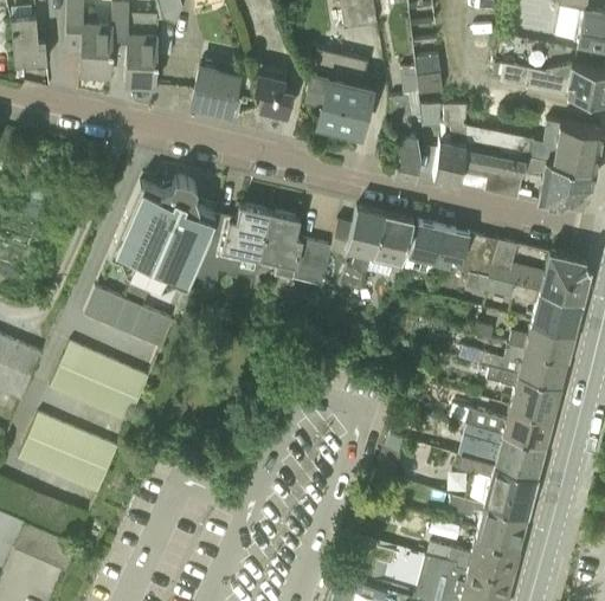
[(110,76),(110,63),(111,24),(82,23),(83,0),(66,0),(64,52),(79,53),(78,73),(94,75),(95,77),(104,78),(107,75),(110,76)]
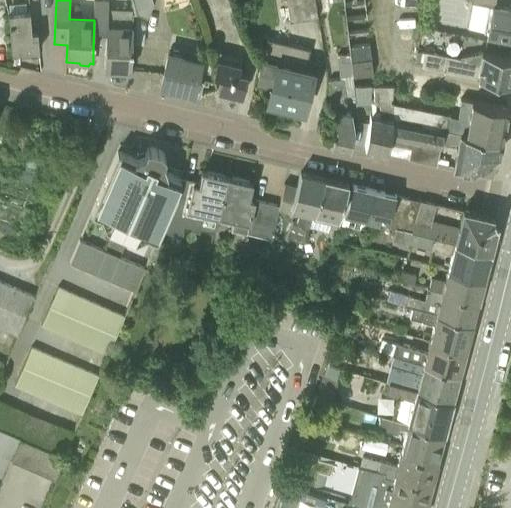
[(133,0),(137,16),(148,20),(153,6),(151,0),(133,0)]
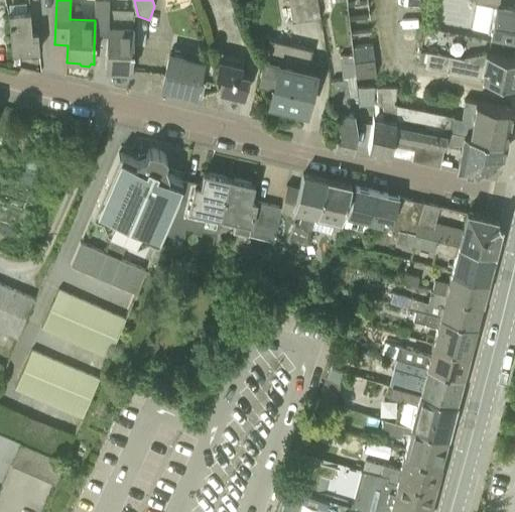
[(213,0),(219,16),(234,12),(230,0),(213,0)]
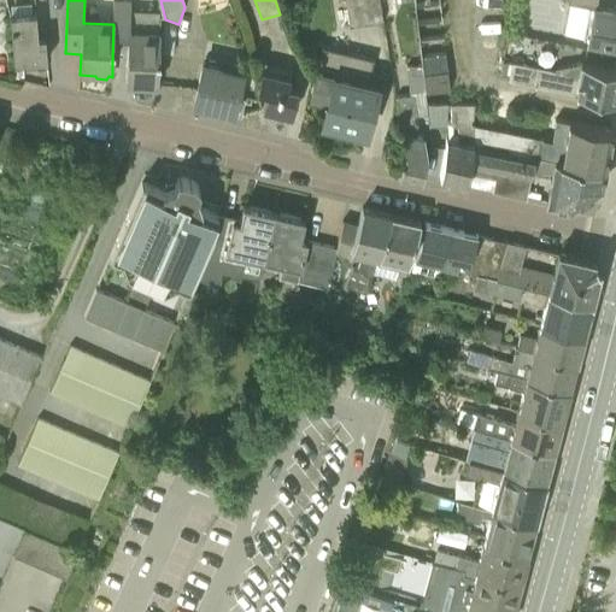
[(345,0),(350,30),(383,24),(379,0),(345,0)]
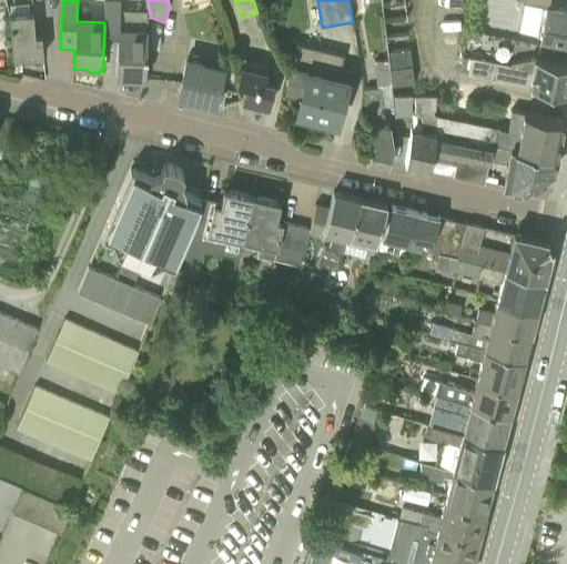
[(381,0),(388,66),(392,89),(419,88),(419,86),(407,0),(381,0)]
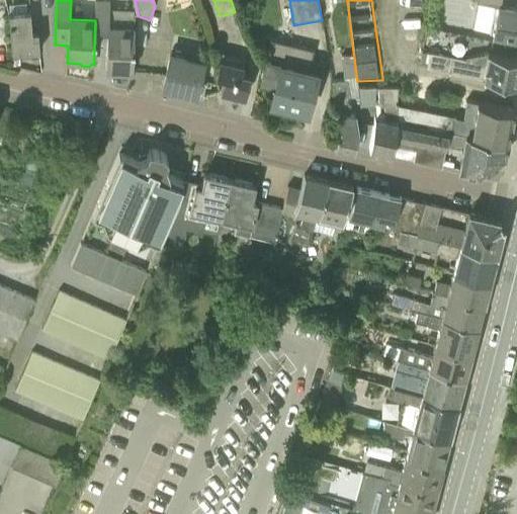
[(490,34),(492,34),(492,35),(516,40),(516,11),(503,9),(504,0),(477,0),(477,5),(494,8),(490,34)]
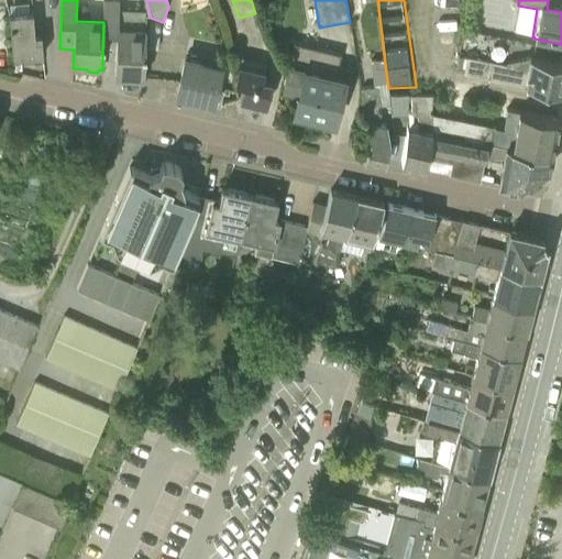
[(103,22),(102,58),(116,59),(114,79),(129,79),(130,81),(139,83),(141,80),(144,80),(146,32),(119,31),(120,3),(103,3),(103,22)]
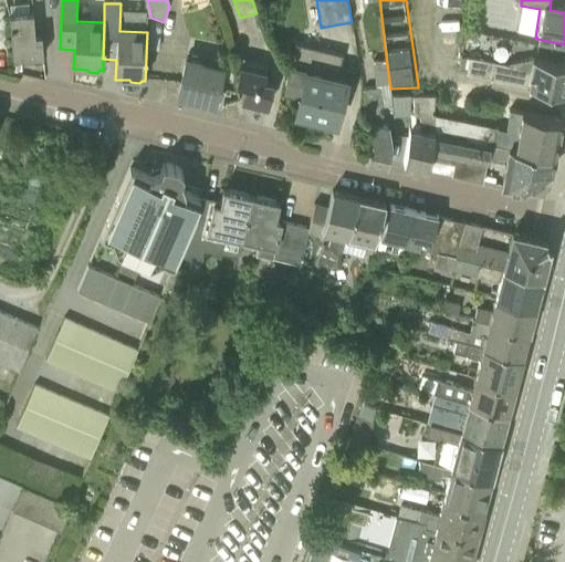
[(33,14),(10,17),(13,61),(43,59),(42,42),(37,43),(33,14)]
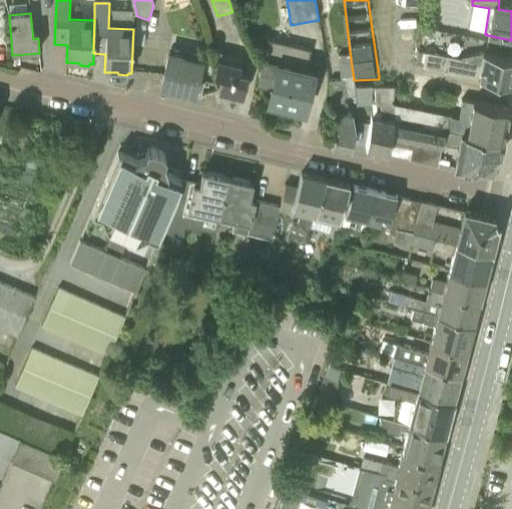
[(266,60),(265,60),(259,83),(273,86),(269,104),(305,113),(314,72),(307,71),(311,52),(270,42),(266,60)]
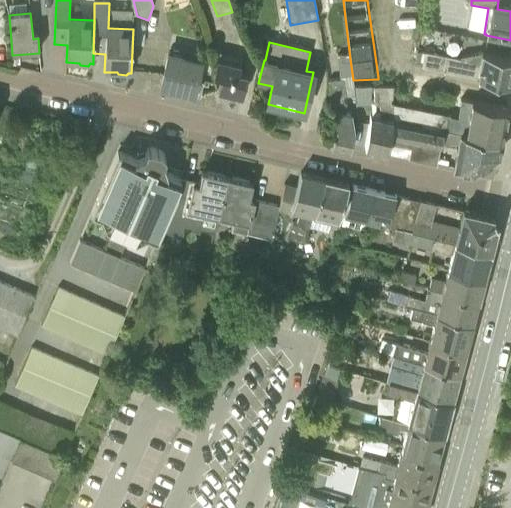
[(199,97),(203,83),(199,82),(204,61),(169,53),(161,88),(199,97)]
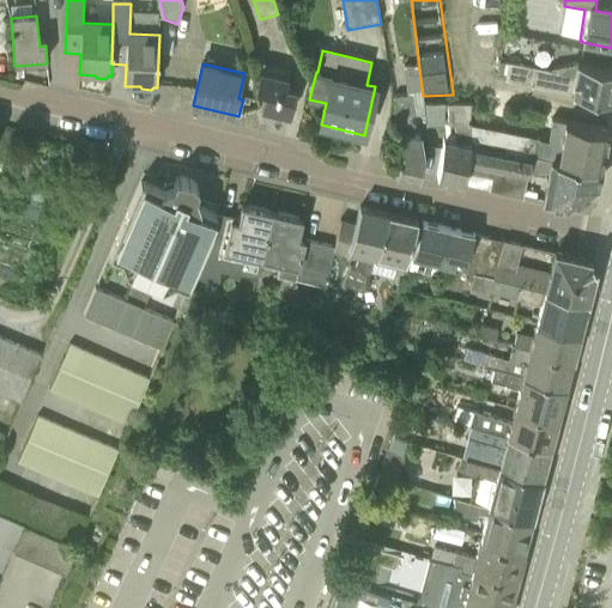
[(291,72),(262,65),(256,91),(266,93),(261,110),(290,117),(297,90),(288,87),(291,72)]
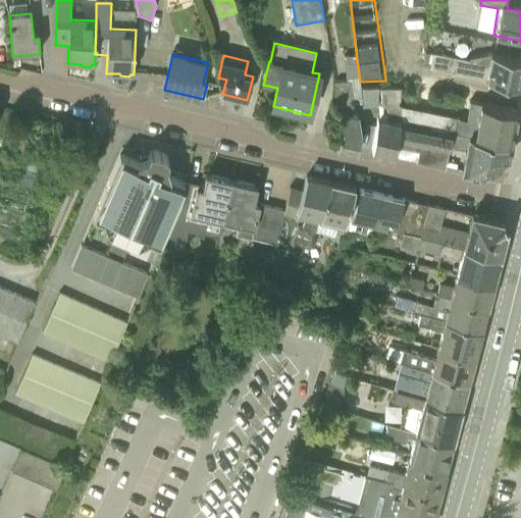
[(433,56),(430,70),(520,88),(520,61),(490,55),(490,56),(470,60),(469,62),(433,55),(433,56)]
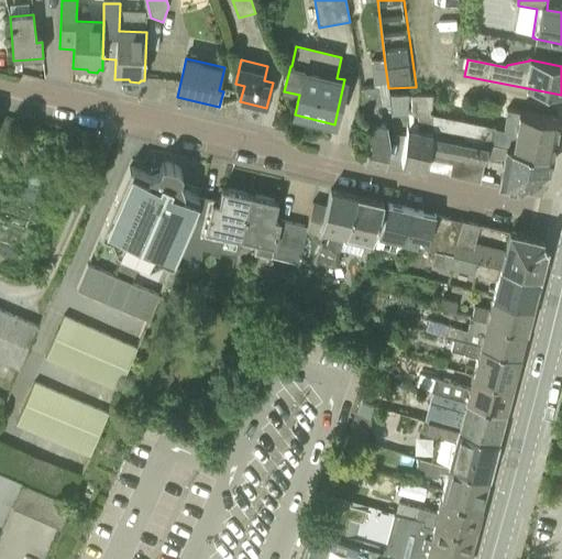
[(375,89),(362,90),(367,141),(363,163),(385,167),(390,145),(388,127),(381,124),(378,109),(390,107),(389,99),(389,98),(388,88),(385,65),(373,66),(375,89)]
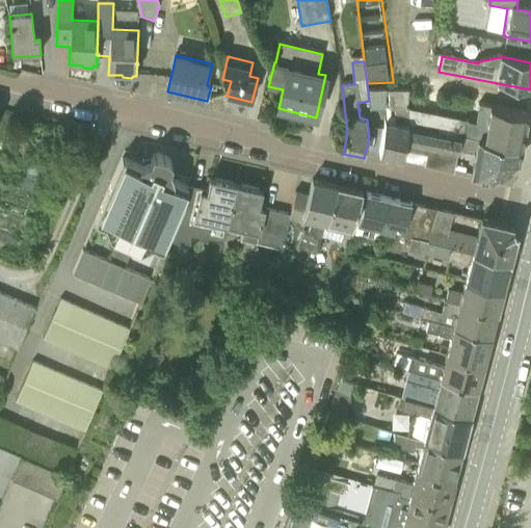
[(408,129),(408,110),(409,91),(407,91),(392,91),(390,91),(390,109),(396,110),(396,127),(387,125),(379,156),(402,161),(408,129)]
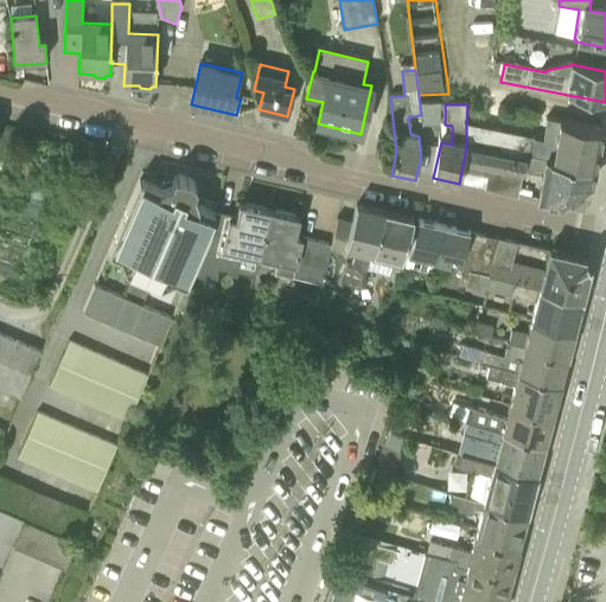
[(440,106),(420,106),(420,107),(421,115),(422,127),(441,127),(440,106)]
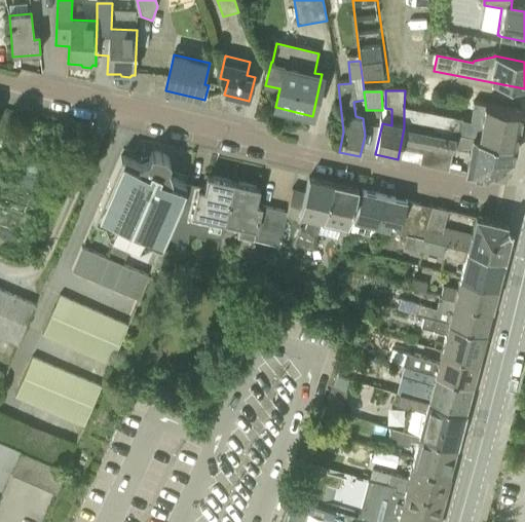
[(481,123),(434,114),(429,132),(516,148),(522,114),(485,107),(481,123)]
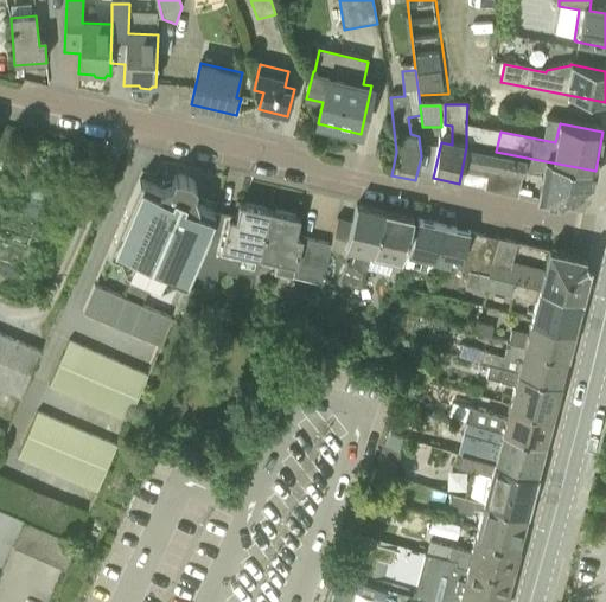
[(466,147),(459,184),(517,197),(523,171),(546,171),(538,202),(561,207),(592,186),(595,171),(496,152),(466,147)]
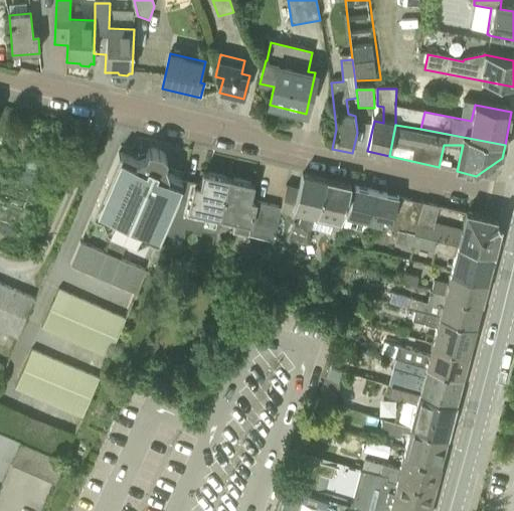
[(136,162),(119,154),(90,224),(155,254),(164,234),(178,200),(182,184),(183,183),(170,177),(165,165),(168,159),(168,158),(167,157),(165,156),(163,155),(160,153),(157,152),(155,151),(153,151),(152,151),(151,151),(150,151),(148,157),(136,162)]
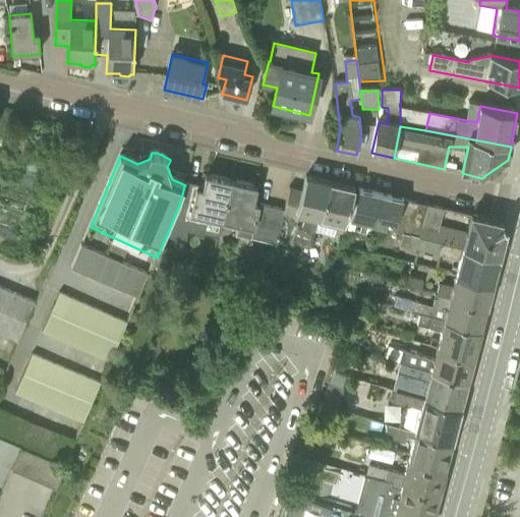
[(180,203),(166,237),(184,242),(186,234),(203,238),(204,235),(208,219),(222,222),(231,182),(206,176),(203,190),(196,189),(184,186),(180,203)]
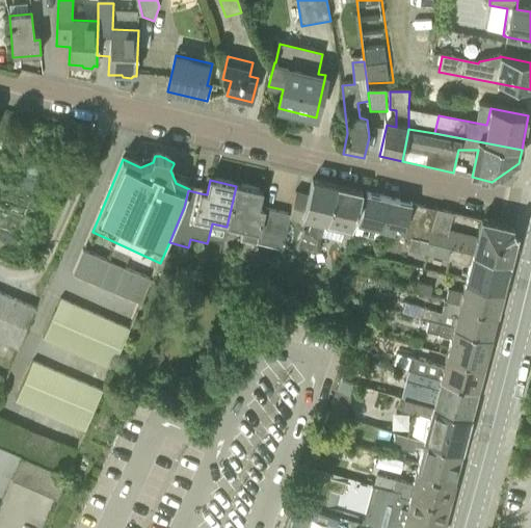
[(290,216),(292,217),(290,221),(302,225),(303,220),(313,222),(308,235),(304,233),(298,248),(309,254),(314,256),(325,231),(328,226),(338,188),(313,183),(309,198),(296,194),(290,216)]
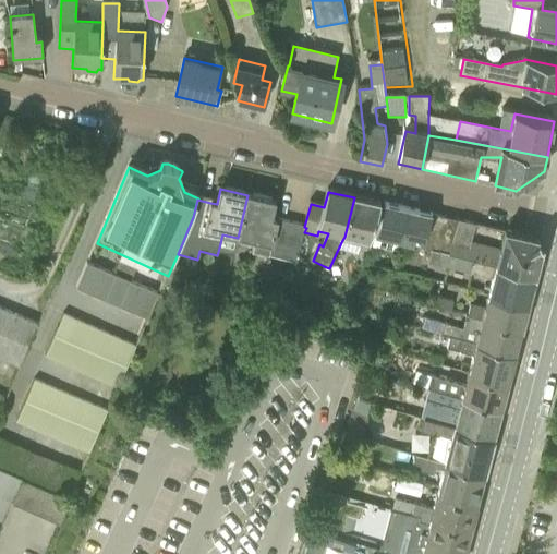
[(306,228),(304,227),(271,219),(276,202),(247,195),(238,238),(254,242),(253,253),(297,264),(304,232),(306,228)]
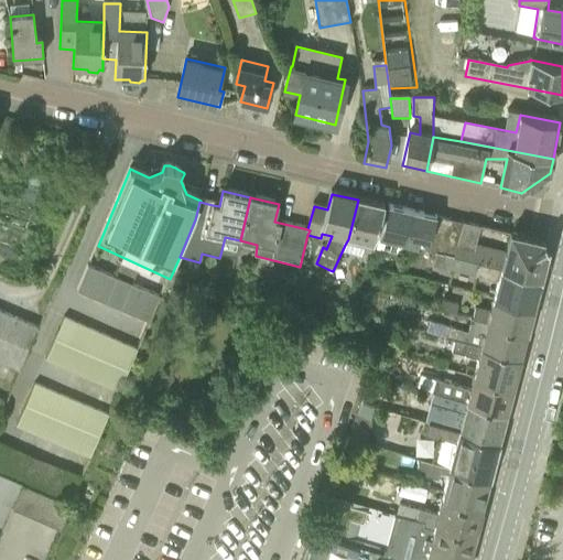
[(374,247),(379,227),(383,206),(358,200),(348,239),(345,245),(364,249),(364,252),(370,255),(374,247)]
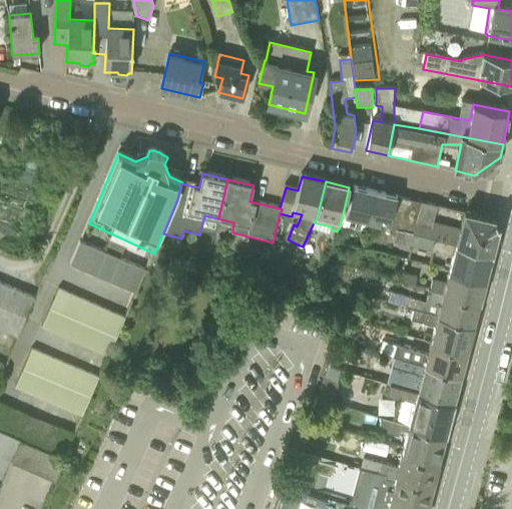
[(377,225),(390,228),(397,198),(354,188),(344,228),(373,235),(376,226),(377,226),(377,225)]
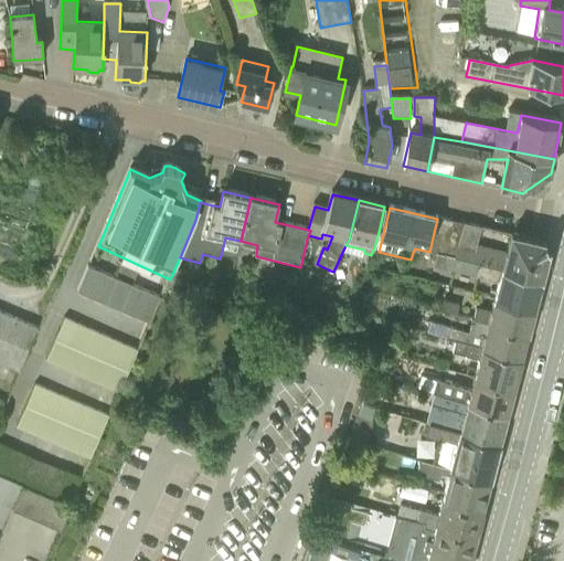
[(437,255),(438,254),(443,255),(451,222),(437,219),(429,252),(428,253),(437,255)]
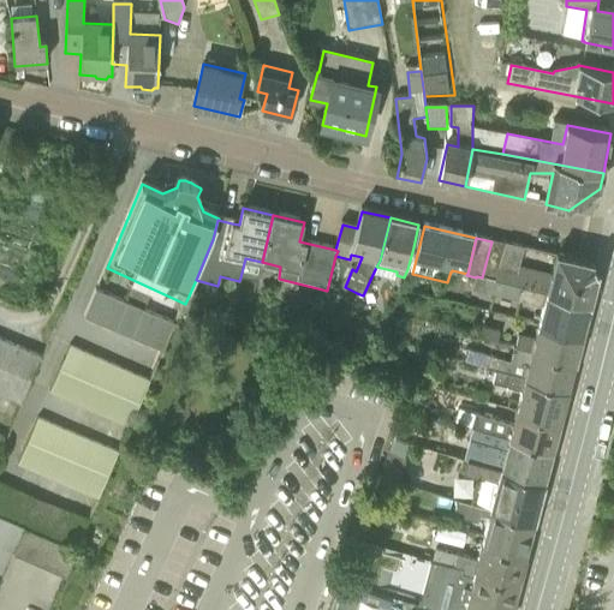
[(495,281),(498,270),(505,245),(492,241),(482,277),(495,281)]
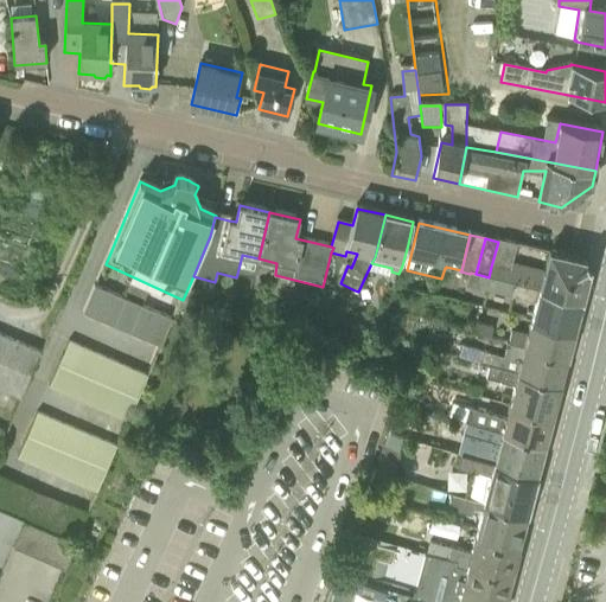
[(508,282),(541,290),(581,301),(589,269),(585,261),(549,253),(543,279),(491,267),(489,277),(508,282)]
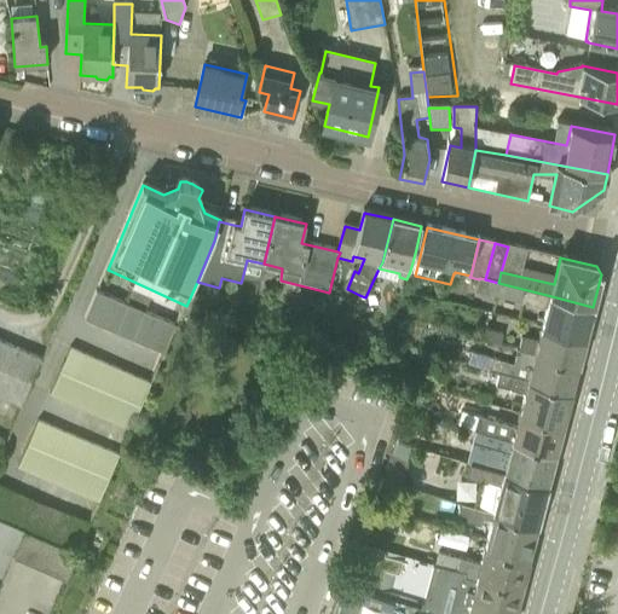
[(475,294),(546,310),(542,328),(584,340),(593,307),(552,296),(518,288),(498,283),(485,279),(480,278),(479,279),(475,294)]
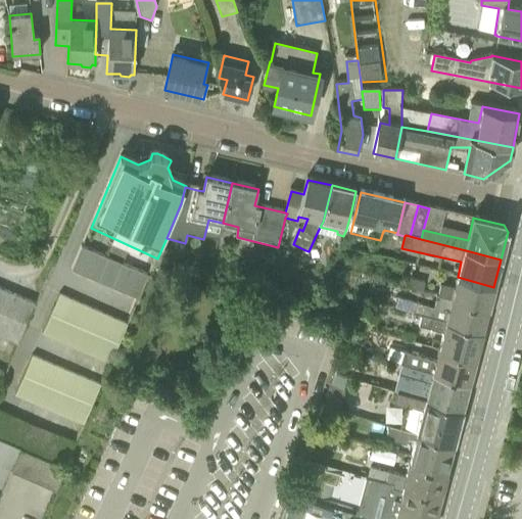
[(109,260),(82,248),(73,270),(99,282),(109,260)]
